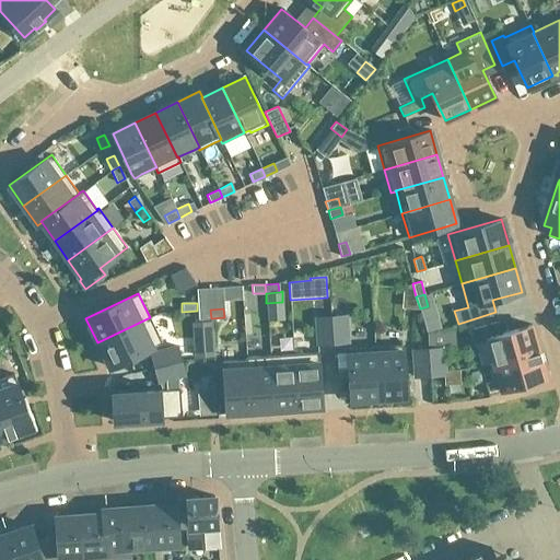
[(210,310),(197,311),(198,319),(211,318),(210,310)]
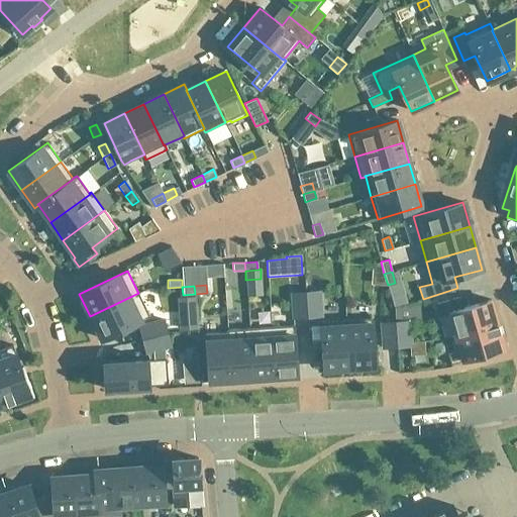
[(306,317),(319,316),(317,291),(305,292),(306,317)]
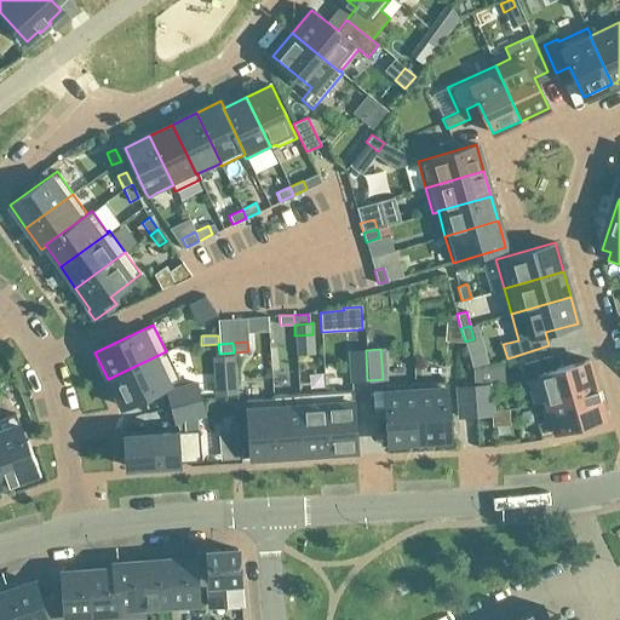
[(366,350),(350,351),(352,382),(367,380),(366,350)]
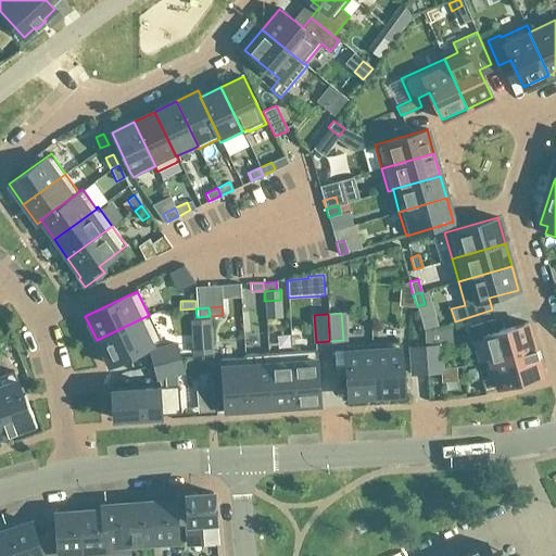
[(149,315),(97,340),(109,365),(160,340),(149,315)]
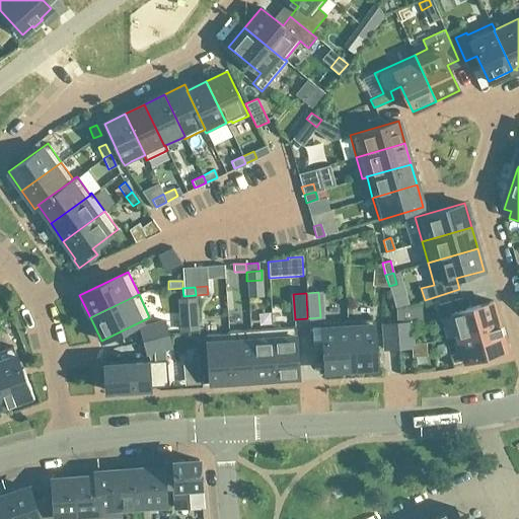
[(461,298),(438,304),(441,316),(450,313),(457,337),(500,324),(493,301),(464,309),(461,298)]
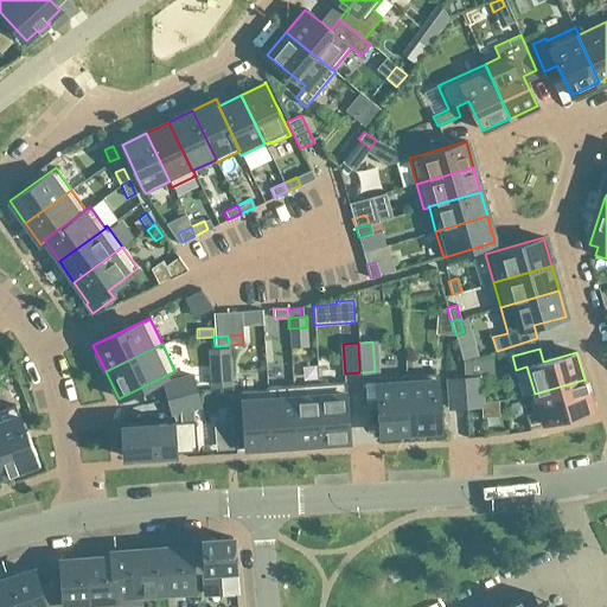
[(231,374),(209,376),(210,390),(232,389),(231,374)]
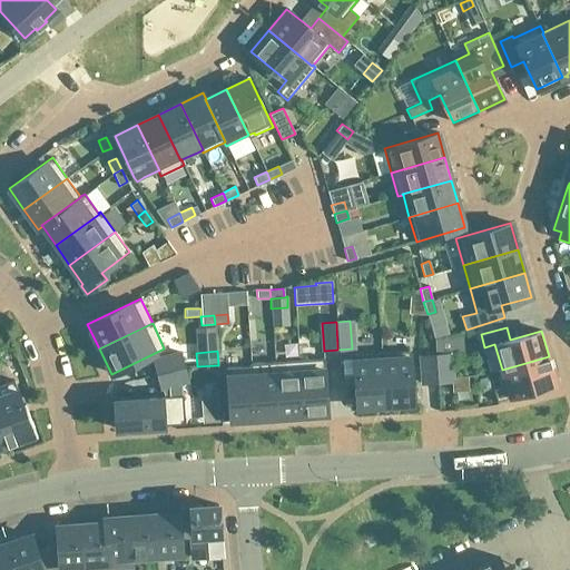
[(409,351),(381,353),(385,406),(413,404),(409,351)]
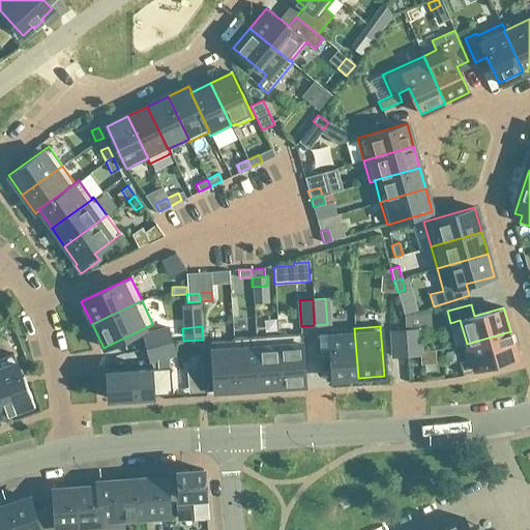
[(171,341),(167,328),(142,334),(145,348),(171,341)]
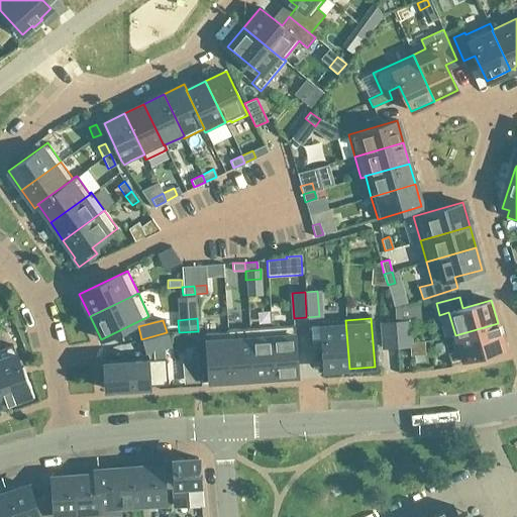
[(349,369),(345,320),(320,321),(324,370),(349,369)]
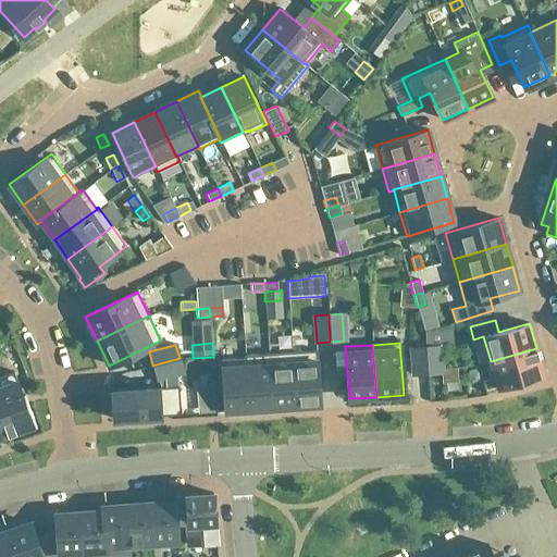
[(441,373),(440,345),(425,346),(426,374),(441,373)]
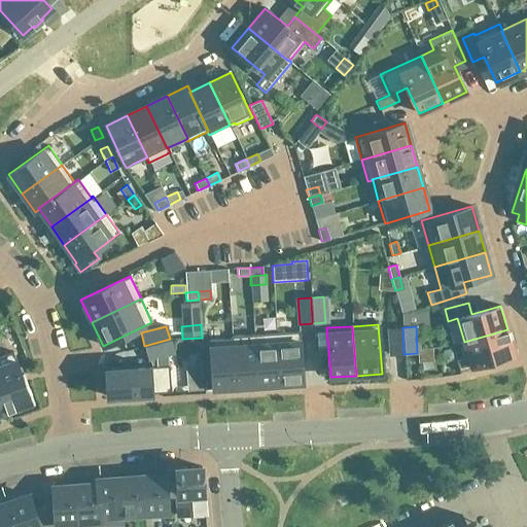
[(403,354),(402,327),(389,328),(390,354),(403,354)]
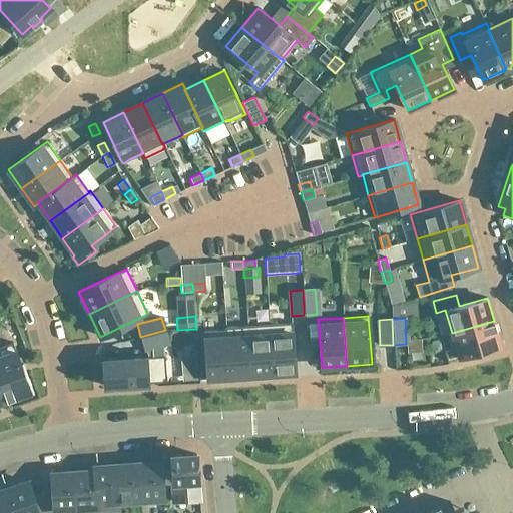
[(501,346),(494,321),(452,333),(447,334),(452,349),(444,351),(447,362),(501,346)]
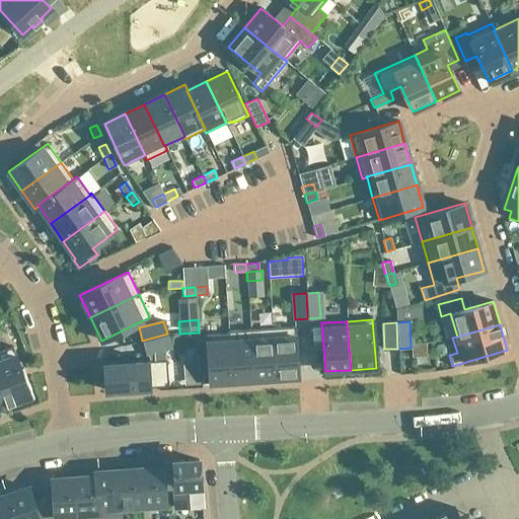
[(295,326),(272,328),(276,379),(299,377),(295,326)]
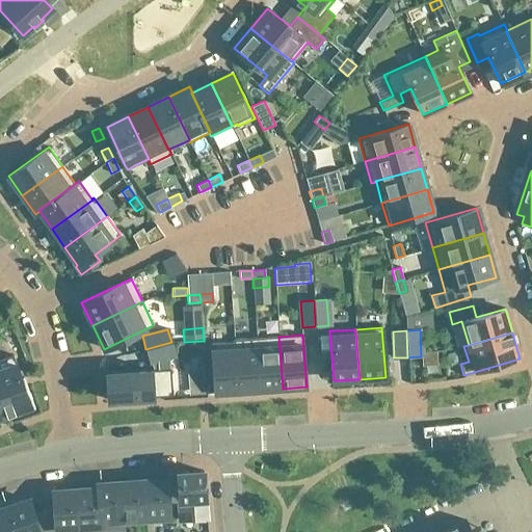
[(283,389),(278,337),(257,338),(260,390),(283,389)]
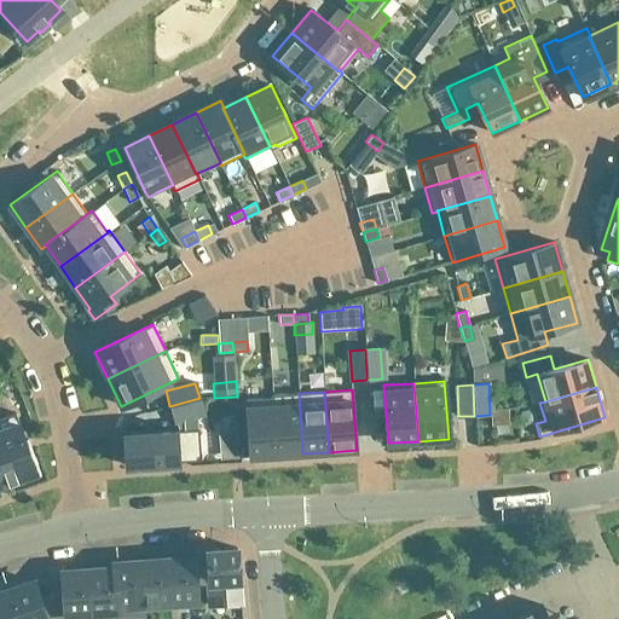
[(302,453),(299,393),(271,395),(272,398),(277,456),(302,453)]
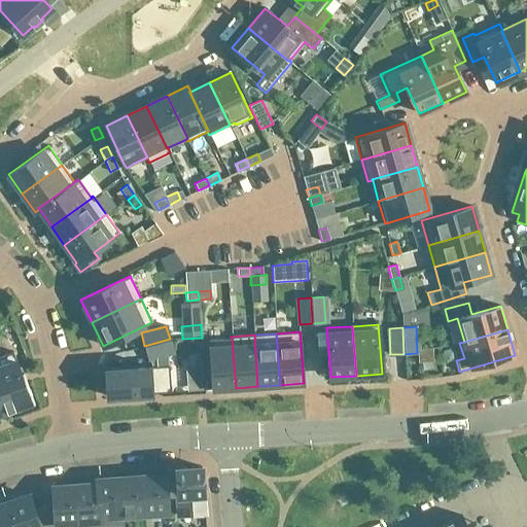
[(144,346),(148,358),(173,351),(170,339),(144,346)]
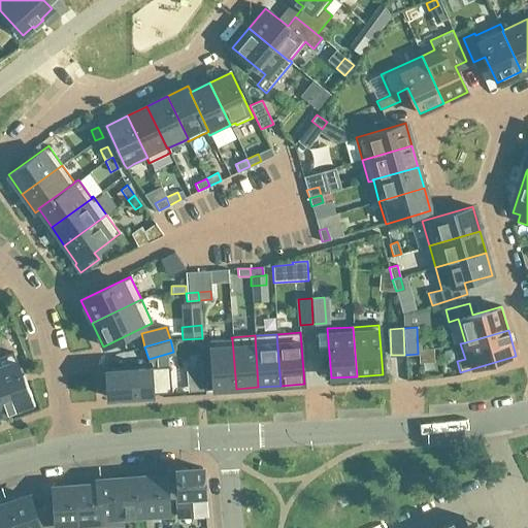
[(232,339),(209,341),(212,391),(236,389),(232,339)]
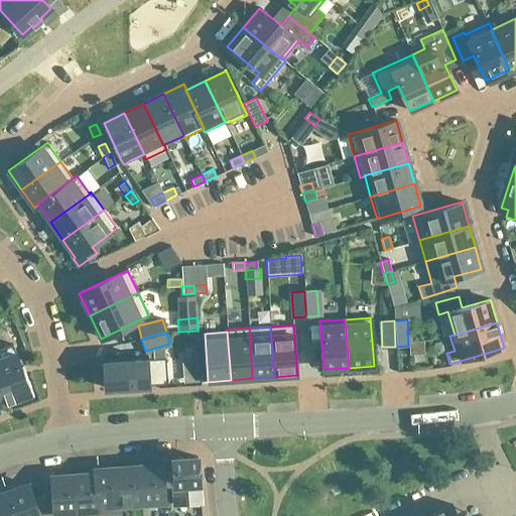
[(12,344),(0,348),(0,384),(7,403),(30,394),(12,344)]
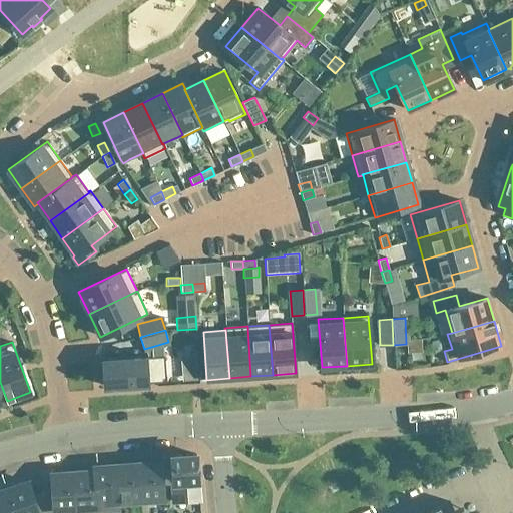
[(164,356),(102,360),(103,386),(146,383),(149,383),(166,382),(164,356)]
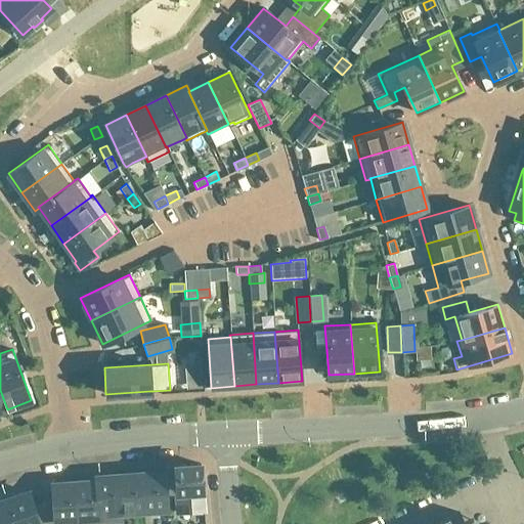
[(204,510),(200,464),(175,466),(175,471),(164,472),(165,491),(177,491),(178,512),(204,510)]
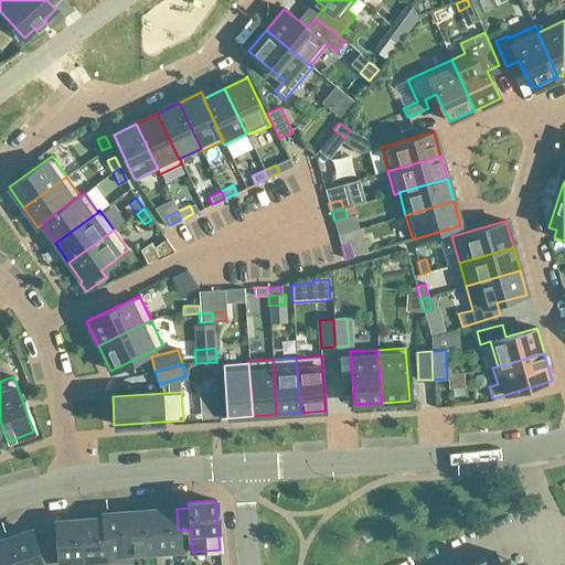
[(178,530),(177,509),(152,511),(155,551),(179,548),(178,530)]
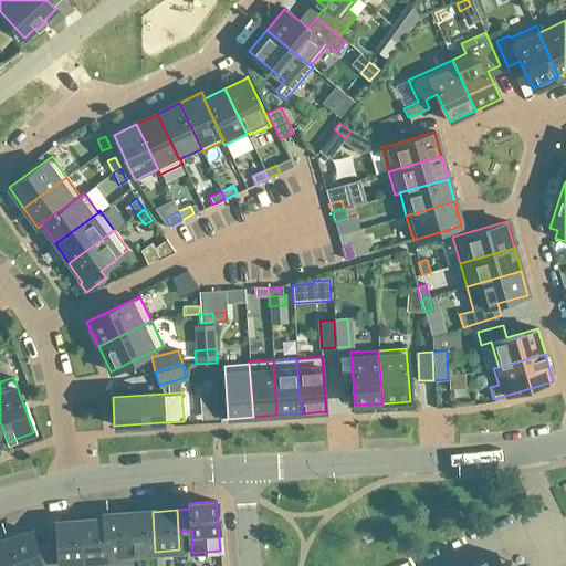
[(155,552),(153,512),(129,513),(132,553),(134,553),(155,552)]
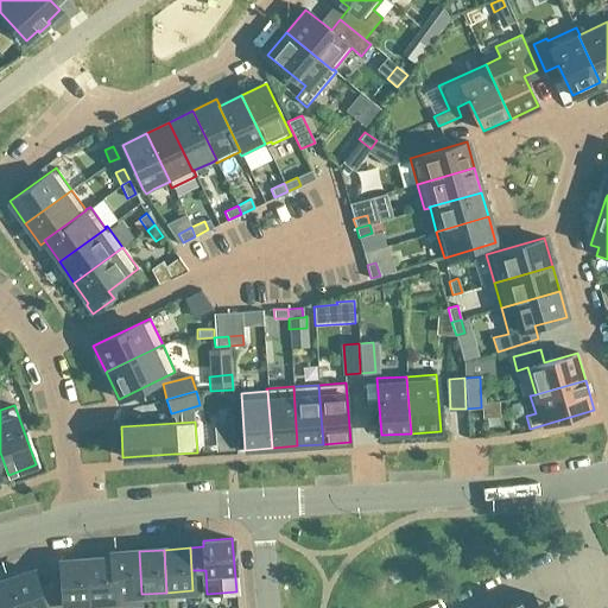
[(141,594),(139,551),(112,553),(112,558),(115,607),(116,606),(144,605),(144,594),(141,594)]
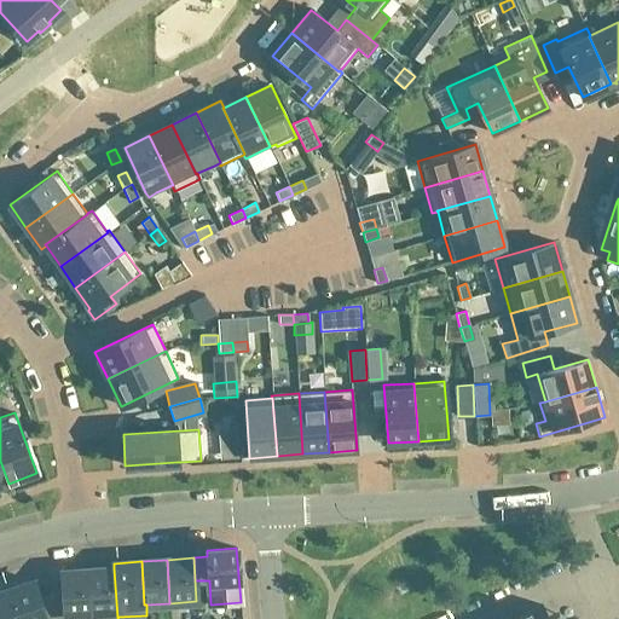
[(117,618),(114,568),(87,570),(91,613),(91,618),(119,618),(119,617),(117,618)]
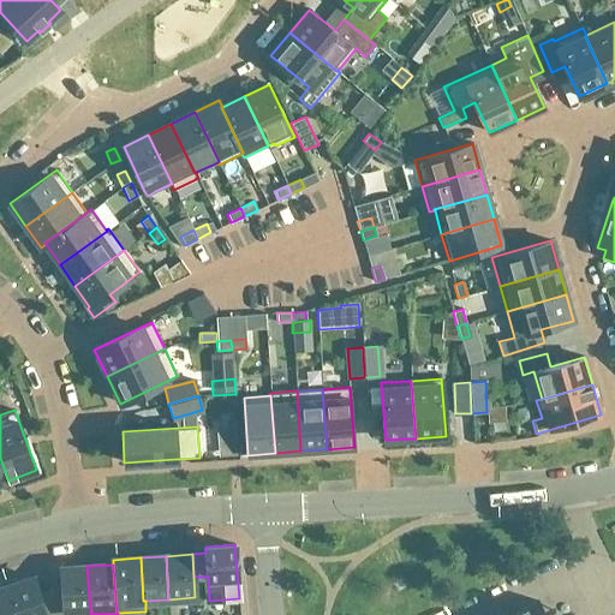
[(90,609),(87,566),(61,568),(63,586),(64,611),(90,609)]
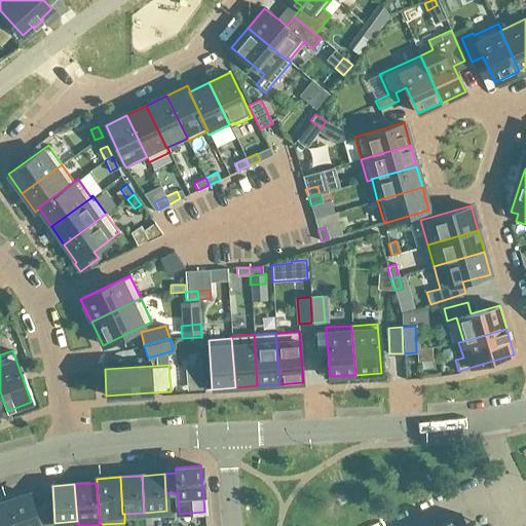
[(54,525),(54,523),(53,501),(33,509),(28,494),(6,501),(14,525),(54,525)]
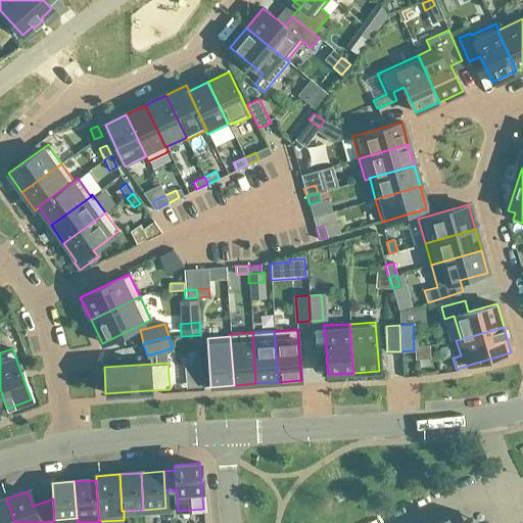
[(0,522),(14,522),(6,498),(0,500),(0,522)]
